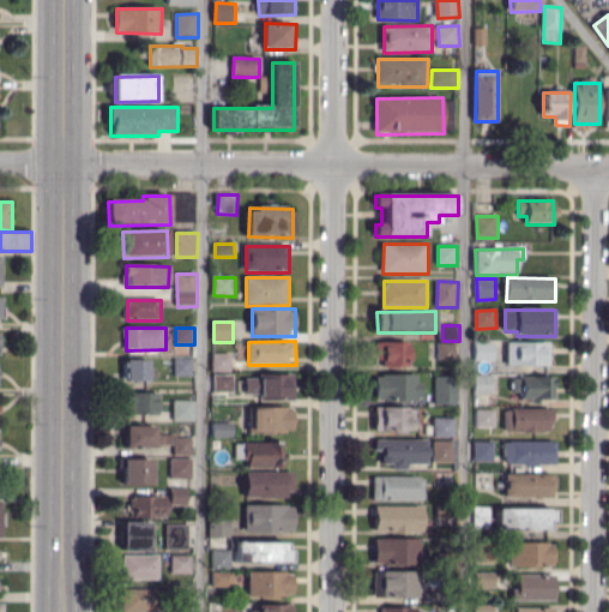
[(410,369),(410,343),(380,343),(380,369),(410,369)]
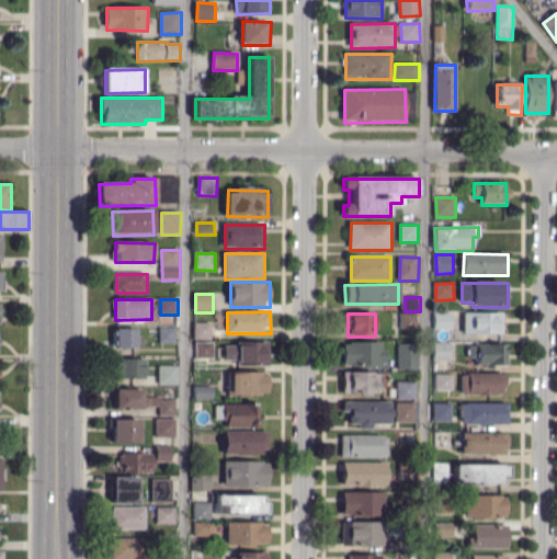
[(401,330),(418,330),(418,315),(402,314),(401,330)]
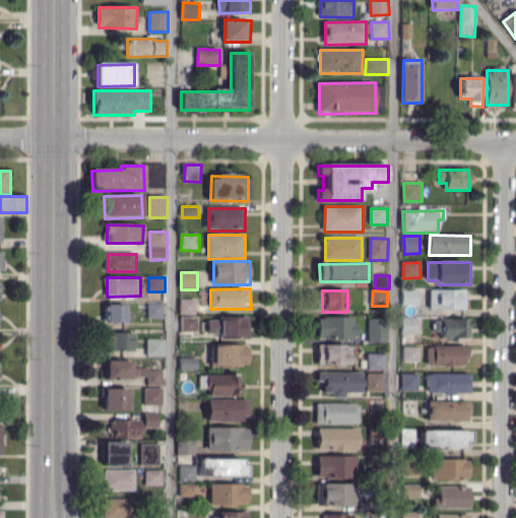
[(420,306),(420,292),(403,290),(403,306),(420,306)]
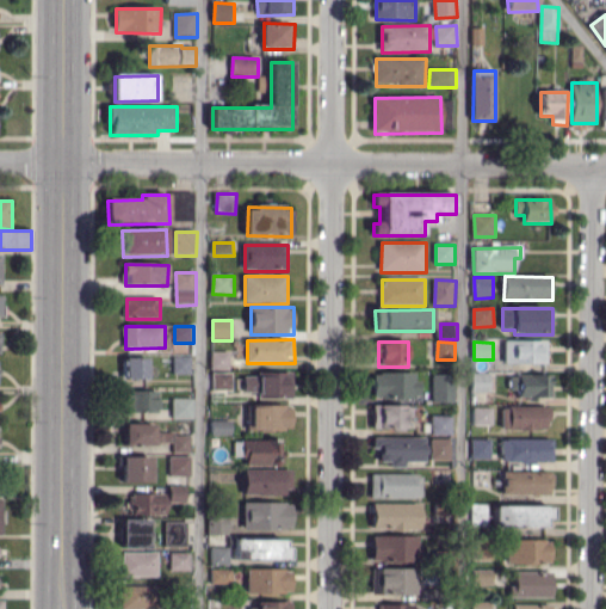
[(548,364),(548,342),(506,342),(505,364),(548,364)]
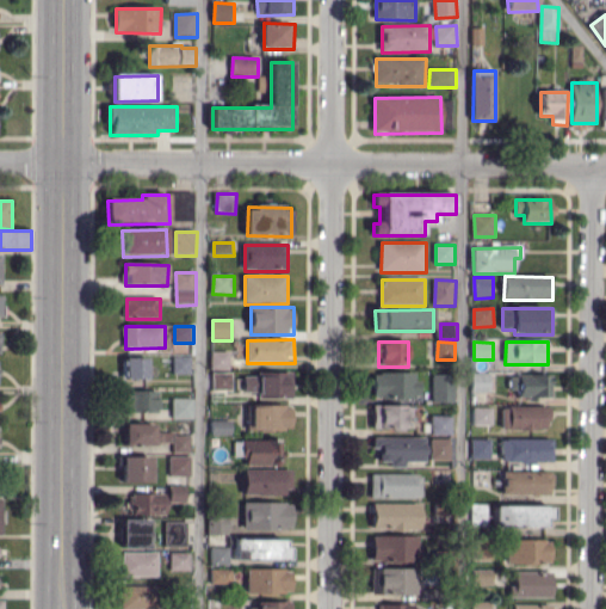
[(230,371),(232,354),(214,352),(212,370),(230,371)]
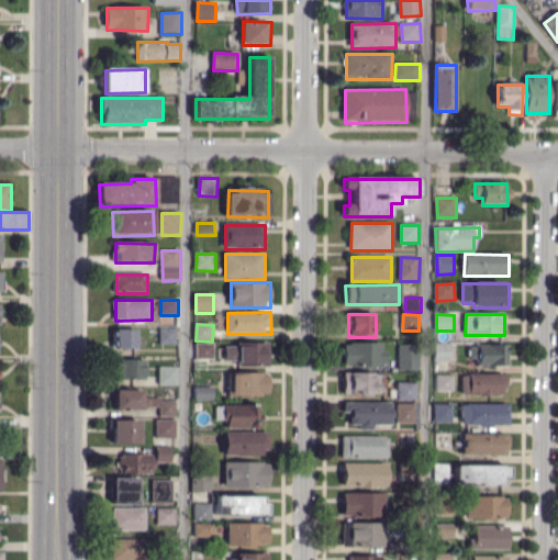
[(160,345),(177,345),(178,329),(162,328),(160,345)]
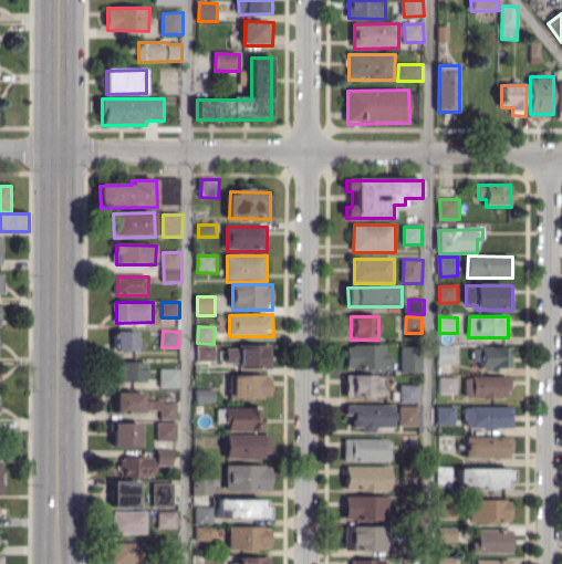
[(137,332),(116,332),(116,352),(137,352),(137,332)]
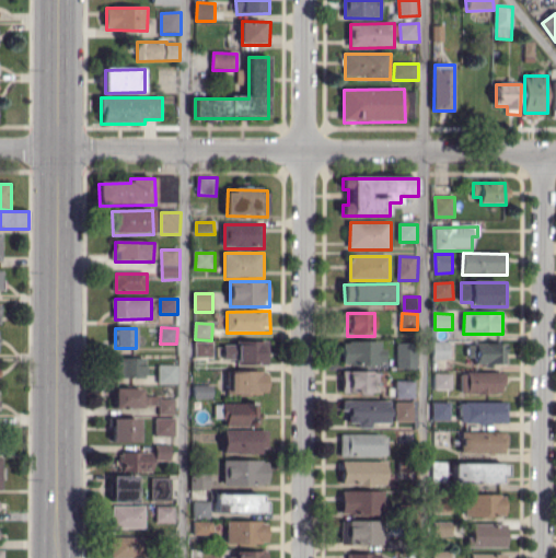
[(269,343),(238,341),(236,347),(226,347),(226,360),(238,360),(238,367),(269,367),(269,343)]
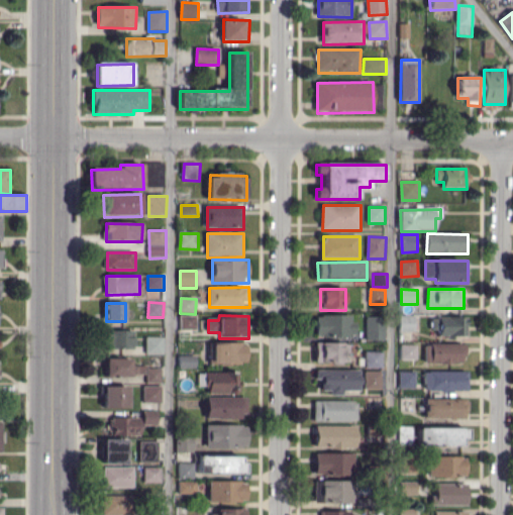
[(198,331),(198,316),(182,317),(182,331),(198,331)]
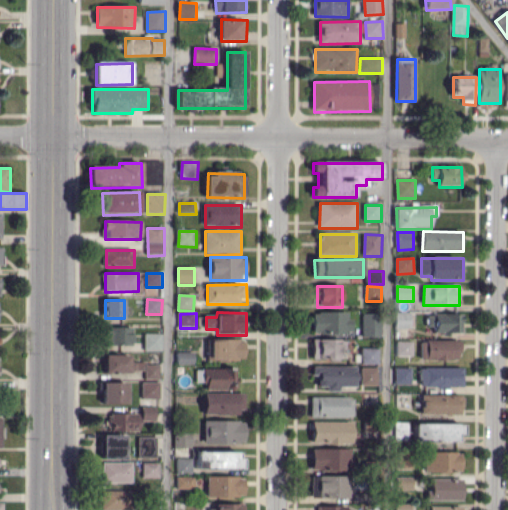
[(351,313),(314,313),(314,335),(352,334),(351,313)]
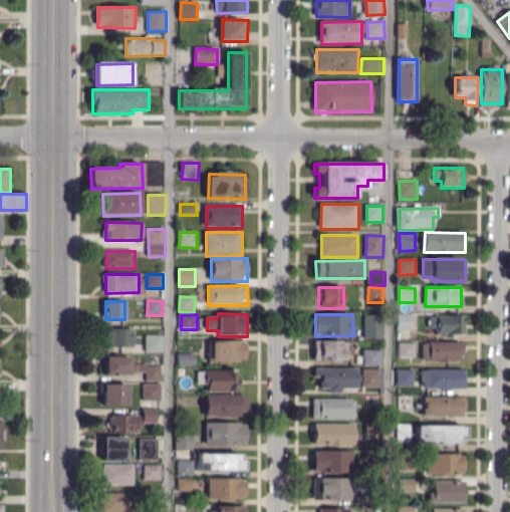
[(414,314),(399,314),(398,330),(414,330),(414,314)]
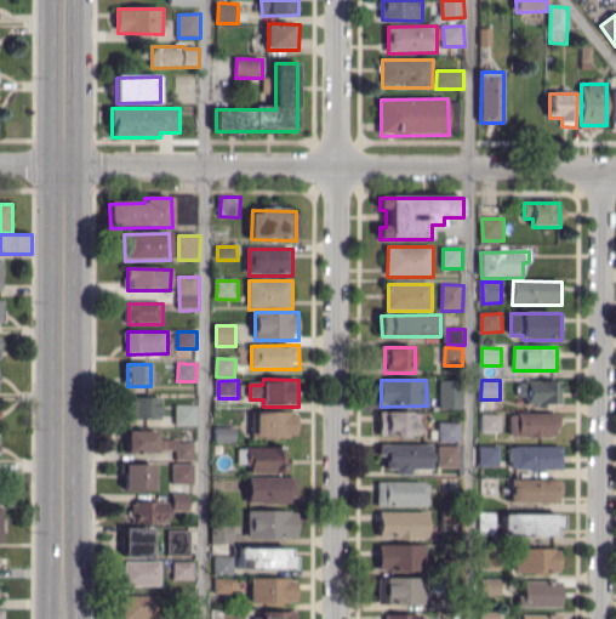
[(441,410),(463,410),(465,382),(441,382),(441,410)]
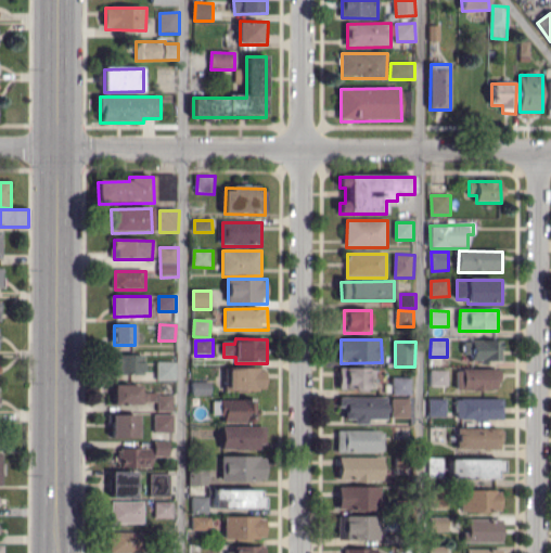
[(502,361),(502,342),(465,342),(465,355),(473,355),(473,362),(502,361)]
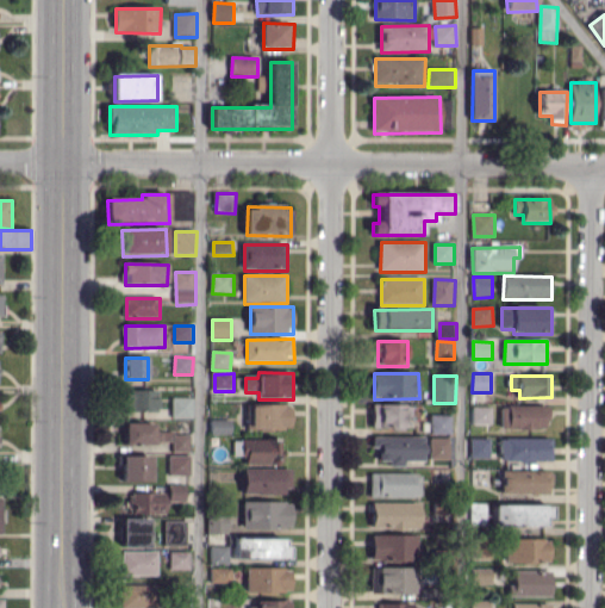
[(158,390),(124,391),(125,411),(158,411),(158,390)]
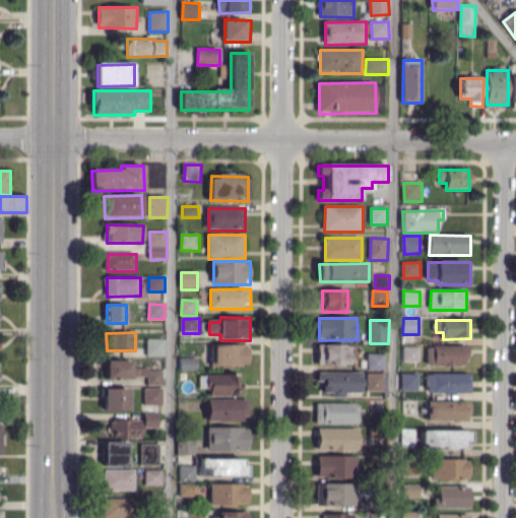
[(148,357),(166,357),(166,339),(148,339),(148,357)]
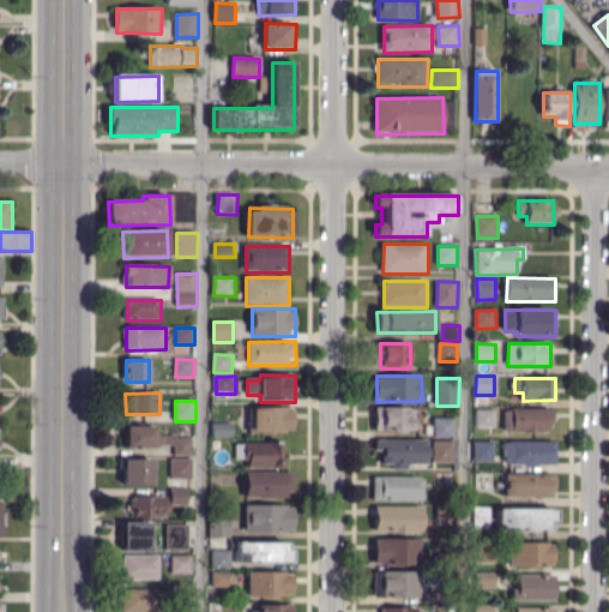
[(251,409),(251,433),(295,432),(294,408),(251,409)]
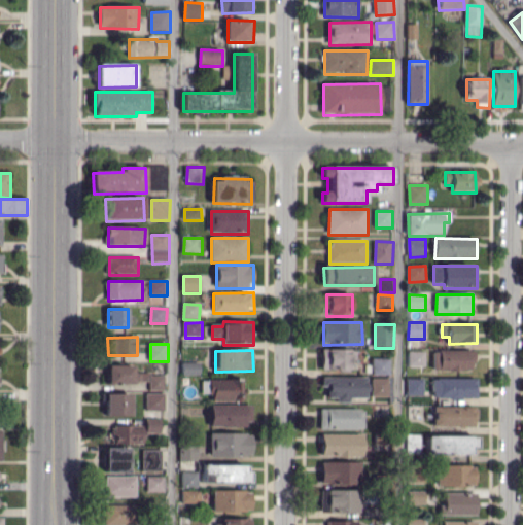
[(352,371),(352,361),(356,361),(356,350),(323,350),(323,371),(352,371)]
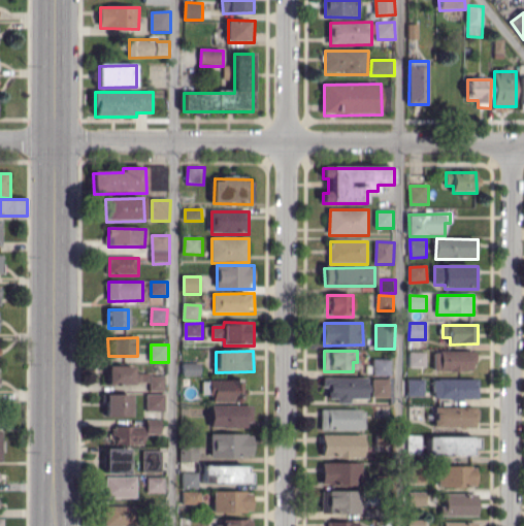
[(475,352),(436,352),(435,372),(475,372),(475,352)]
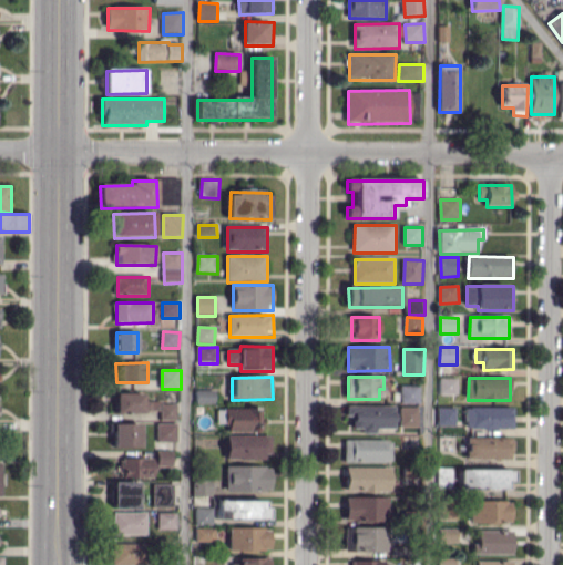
[(459,396),(459,379),(441,379),(441,396),(459,396)]
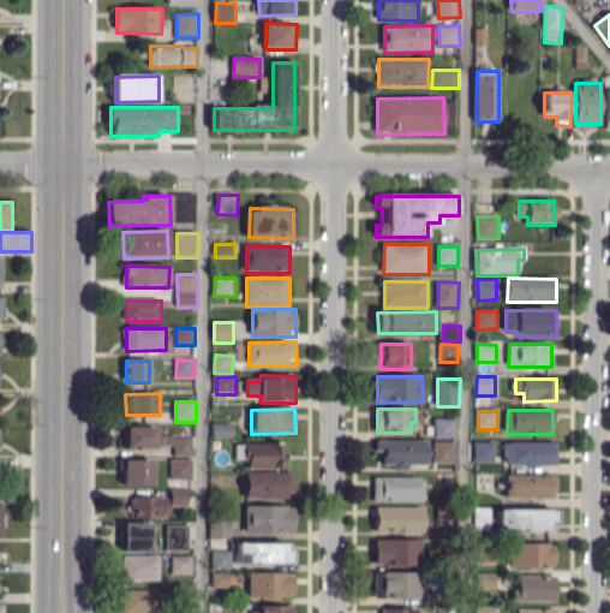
[(436,439),(455,439),(456,420),(436,420),(436,439)]
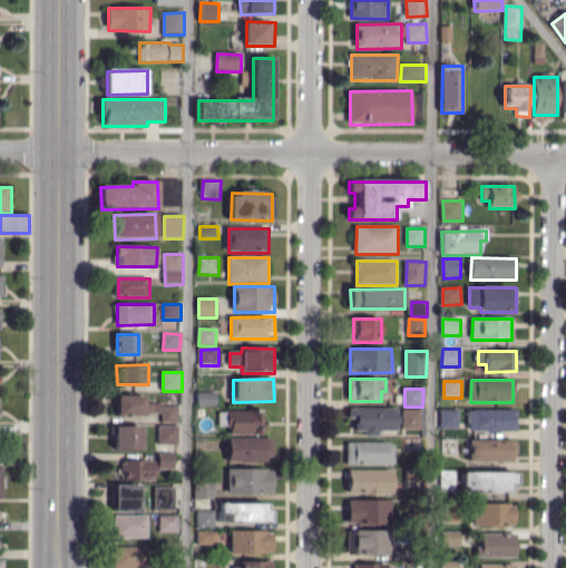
[(217,405),(216,393),(199,393),(199,405),(217,405)]
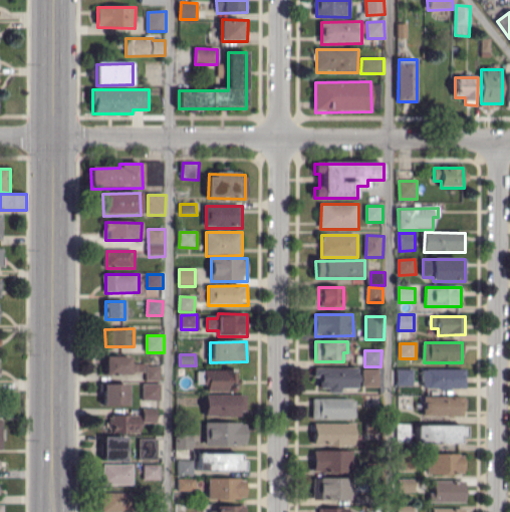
[(131,356),(105,357),(106,375),(132,374),(131,356)]
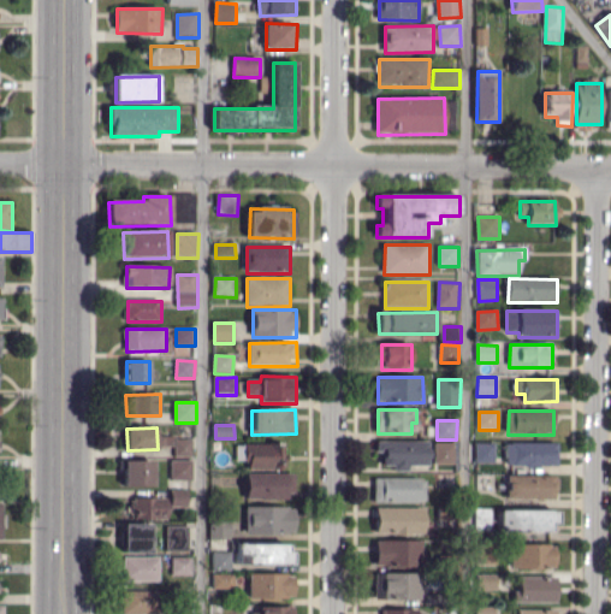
[(194,440),(176,441),(177,458),(194,458),(194,440)]
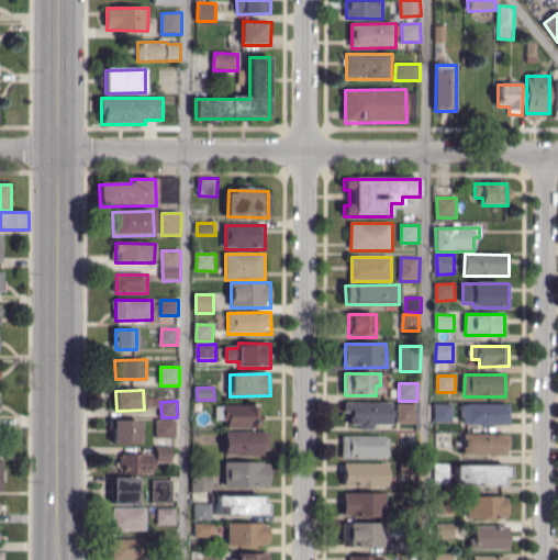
[(393,426),(393,403),(345,403),(345,413),(350,413),(350,425),(360,425),(360,430),(374,430),(374,425),(393,426)]
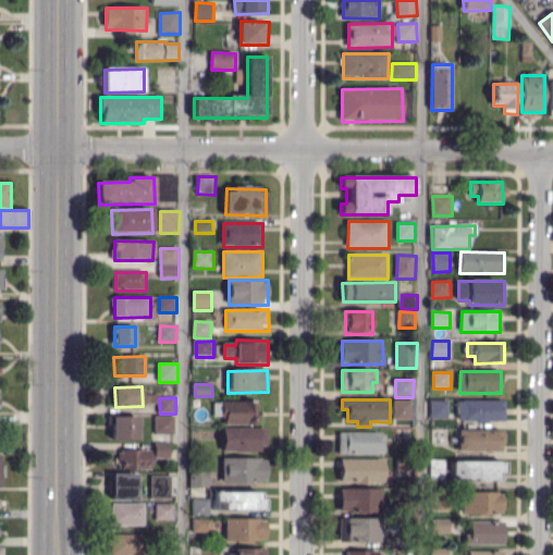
[(394,420),(413,420),(413,401),(395,401),(394,420)]
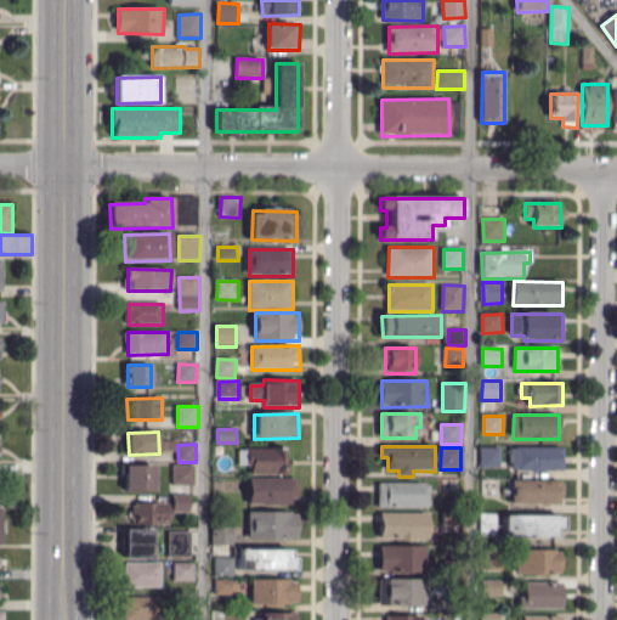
[(564,447),(513,449),(513,472),(564,472),(564,447)]
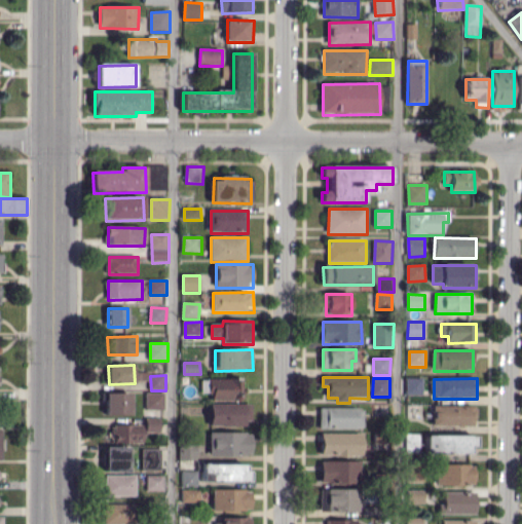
[(211,379),(211,401),(246,402),(247,387),(244,387),(245,380),(211,379)]
